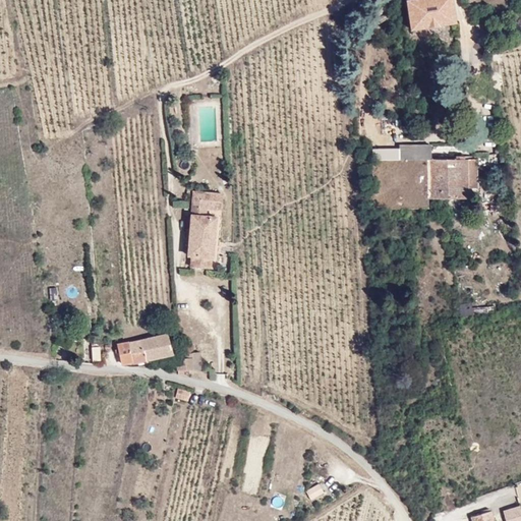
[(454,9),(452,0),(401,0),(403,20),(454,9)]
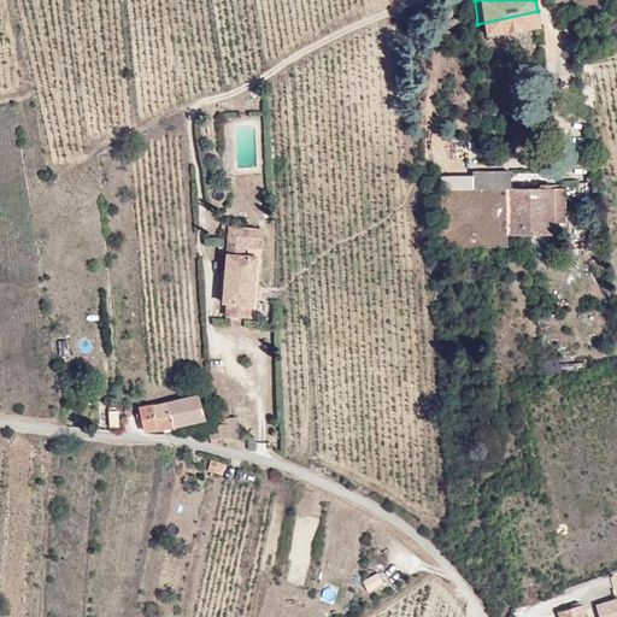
[(469,177),(497,177),(498,164),(469,164),(469,177)]
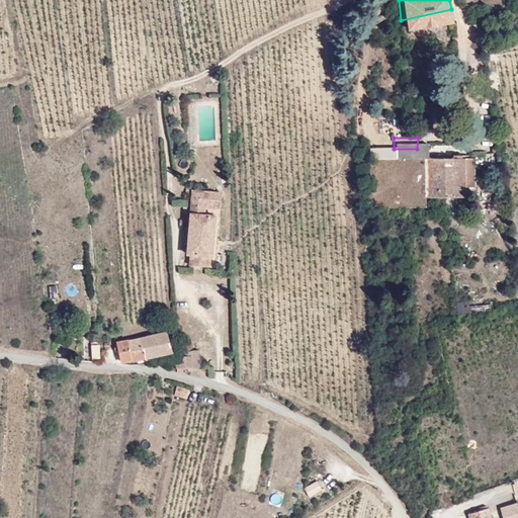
[(424,149),(423,174),(423,184),(462,185),(462,149),(424,149)]
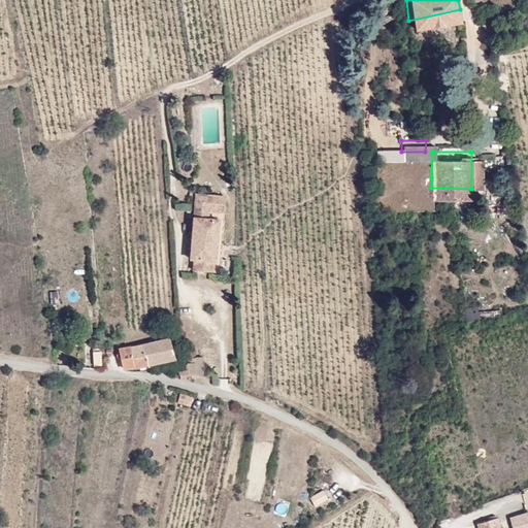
[(206,203),(206,190),(191,190),(191,254),(193,255),(194,264),(213,265),(213,254),(217,254),(218,213),(206,212),(206,203)]
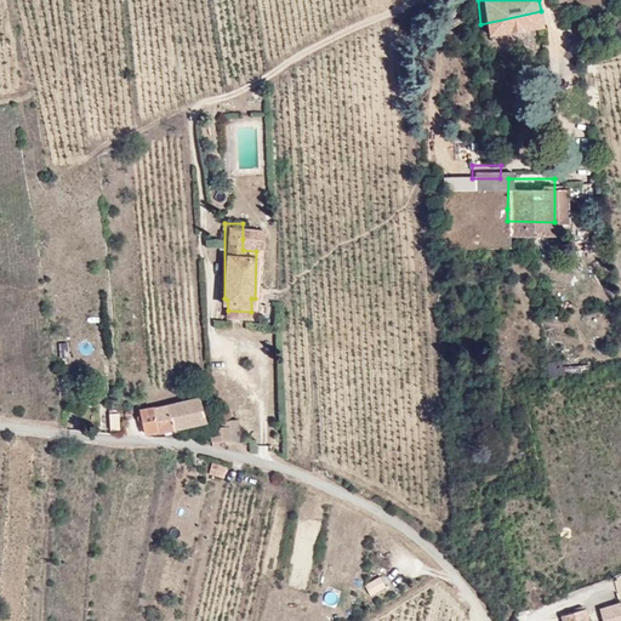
[(260,223),(243,223),(243,239),(260,239),(260,223)]
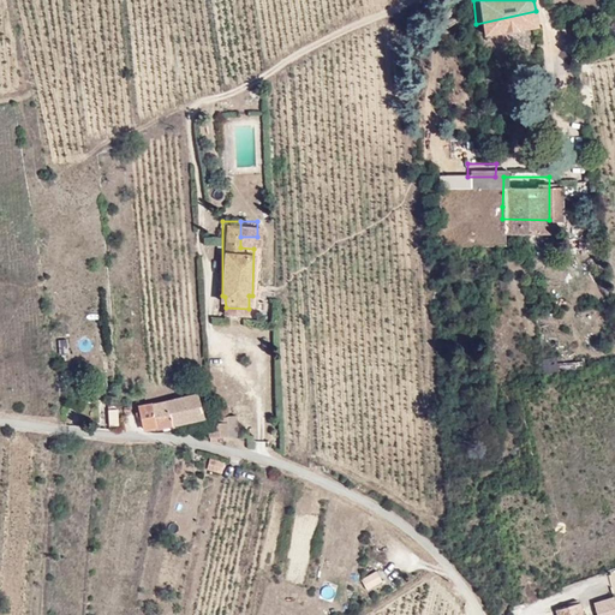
[(221,249),(222,238),(206,237),(204,246),(221,249)]
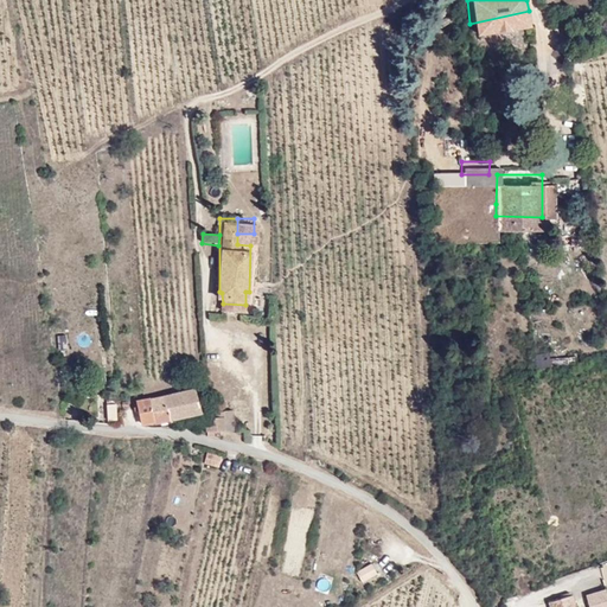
[(78,346),(89,344),(88,333),(76,334),(78,346)]
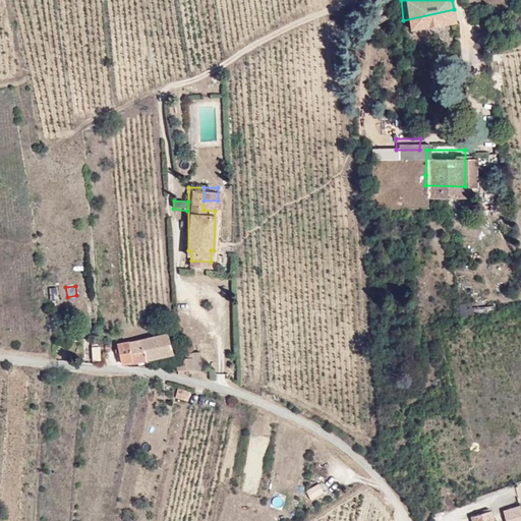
[(50,299),(58,299),(57,287),(49,288),(50,299)]
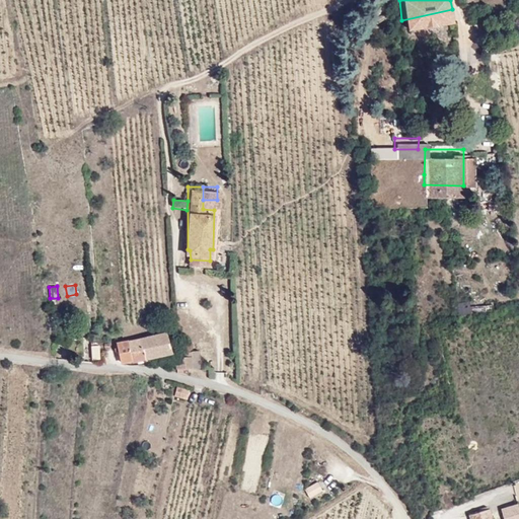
[(119,361),(143,358),(174,353),(169,329),(139,336),(117,340),(119,361)]
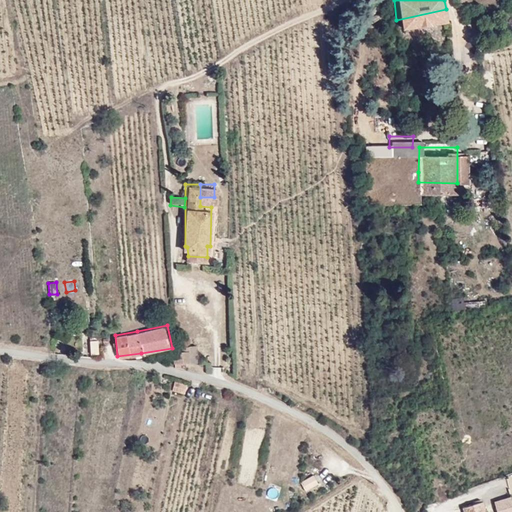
[(89,341),(90,355),(100,355),(99,341),(89,341)]
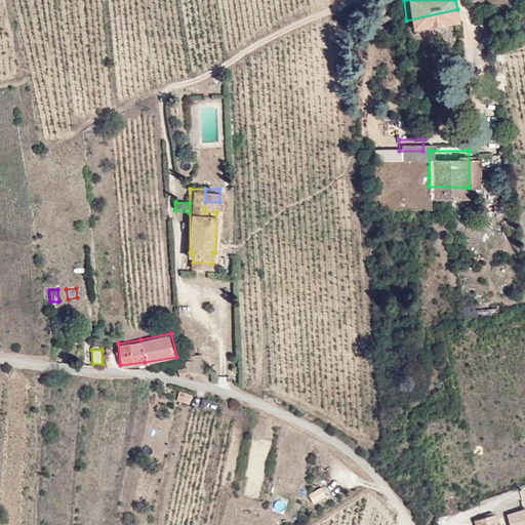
[(196,356),(190,358),(190,362),(192,368),(188,371),(188,374),(199,372),(196,356)]
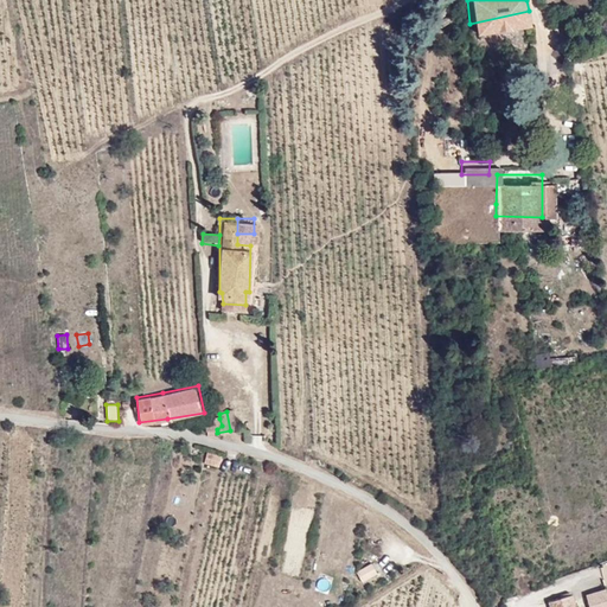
[(206,440),(218,435),(217,433),(217,429),(222,426),(219,419),(203,422),(206,440)]
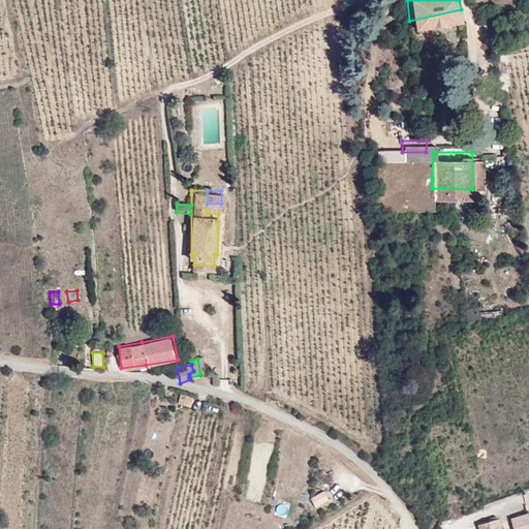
[(195,405),(181,403),(179,412),(193,413),(195,405)]
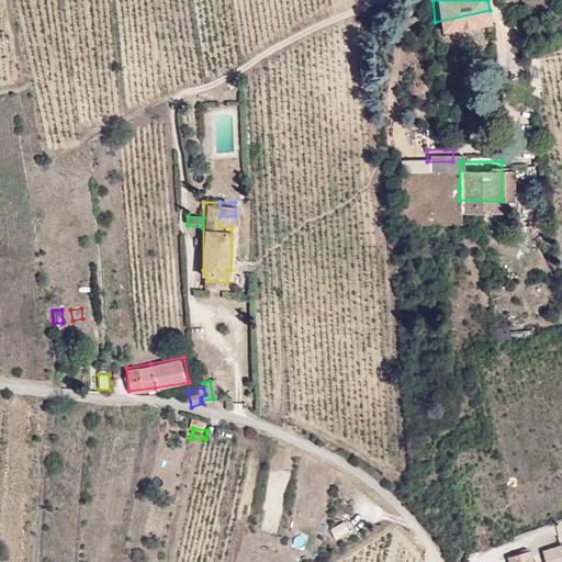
[(336,540),(351,532),(345,521),(330,529),(336,540)]
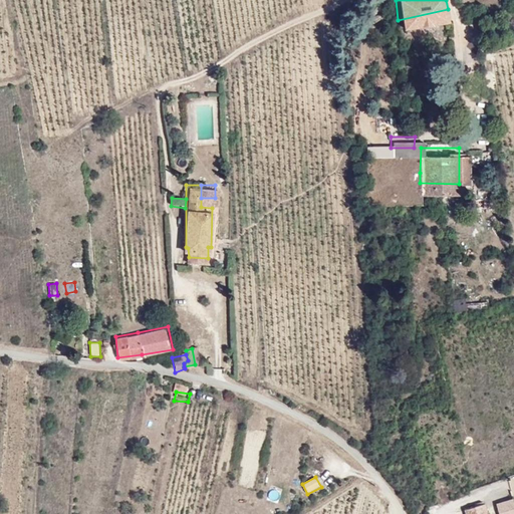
[(496,504),(499,513),(513,513),(513,499),(496,504)]
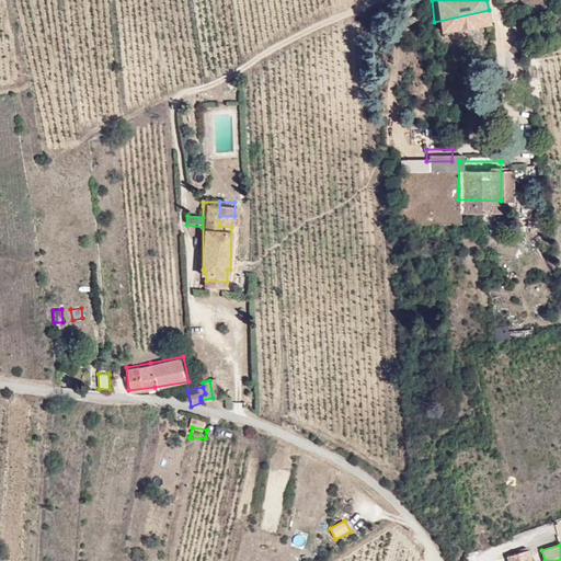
[(529,550),(507,557),(508,560),(526,560),(531,559),(529,550)]
